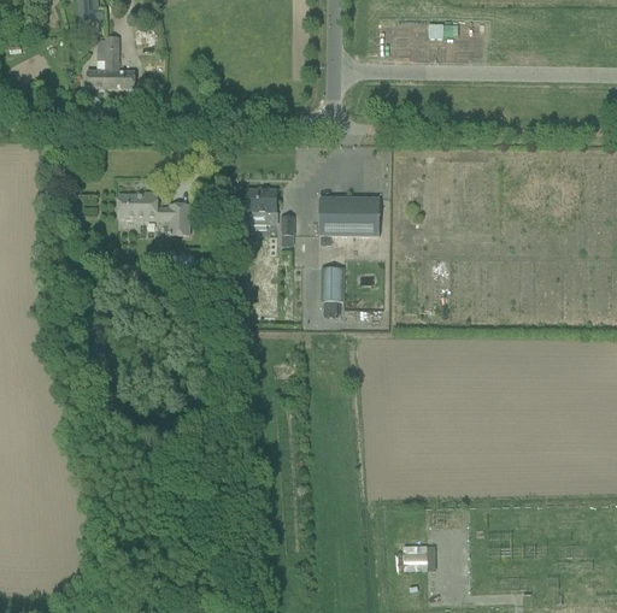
[(77,0),(78,19),(90,19),(90,11),(99,10),(98,0),(77,0)]
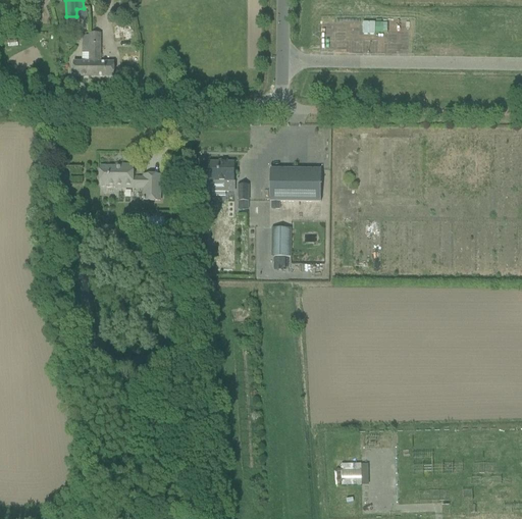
[(72,59),(72,74),(92,74),(113,74),(113,60),(104,60),(99,60),(99,32),(89,32),(89,34),(83,34),(83,51),(89,51),(89,56),(88,59),(84,59),(72,59)]
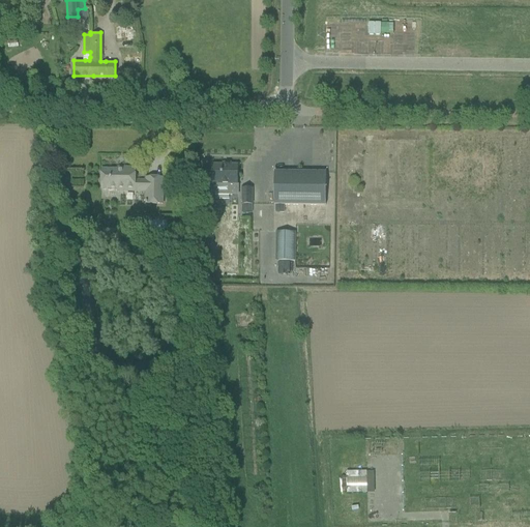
[(141,59),(140,44),(123,44),(123,59),(141,59)]
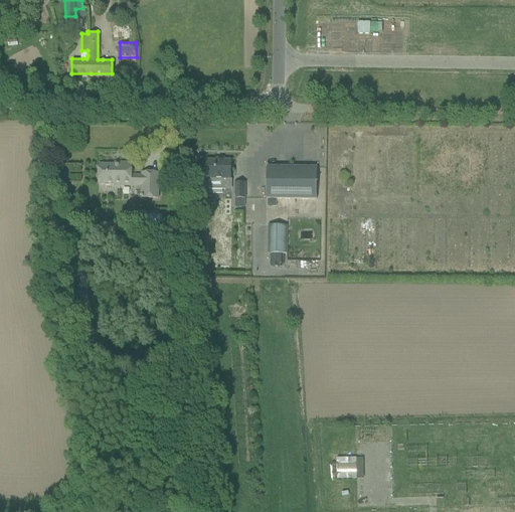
[(231,158),(206,158),(205,186),(224,187),(225,184),(230,184),(230,177),(231,177),(231,158)]
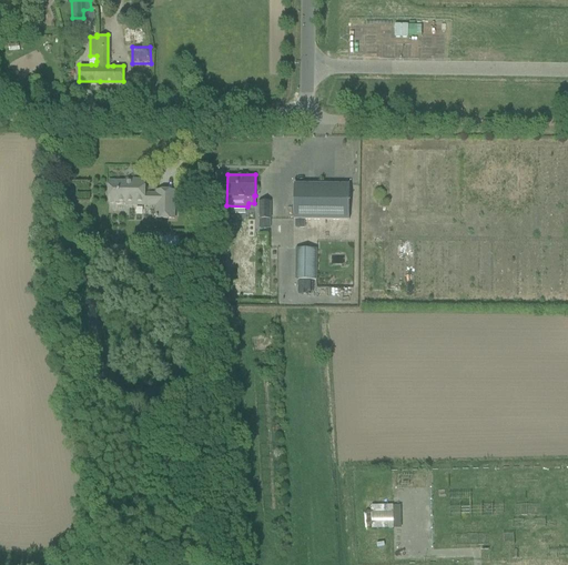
[(174,215),(174,200),(174,189),(156,188),(156,191),(144,191),(144,178),(132,178),(132,180),(109,180),(109,200),(133,200),(133,202),(156,202),(156,215),(174,215)]
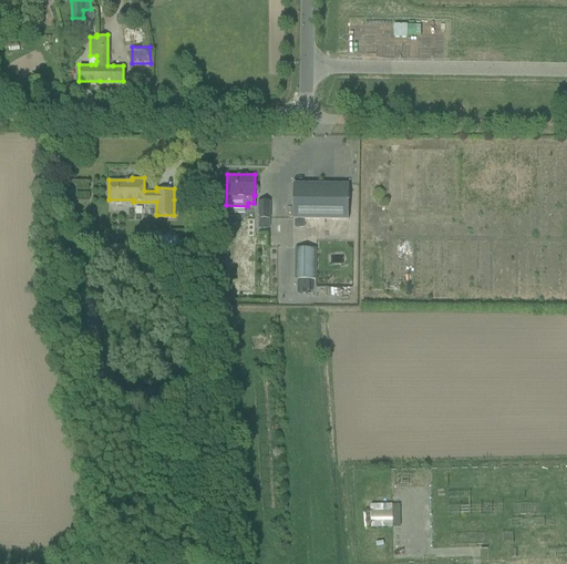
[(294,182),(292,216),(348,217),(349,182),(294,182)]
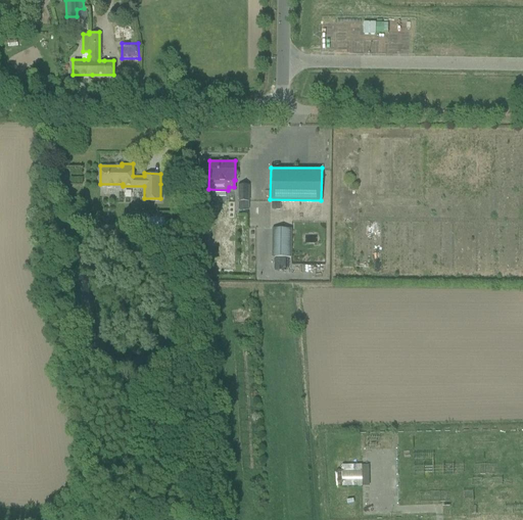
[(238,183),(238,199),(248,199),(249,183),(238,183)]
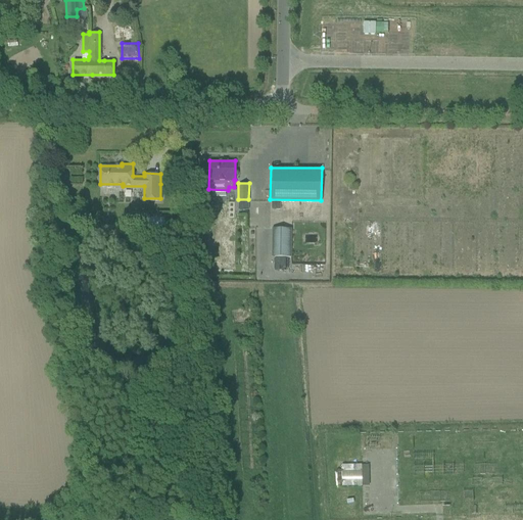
[(291,255),(292,227),(272,226),(272,255),(291,255)]
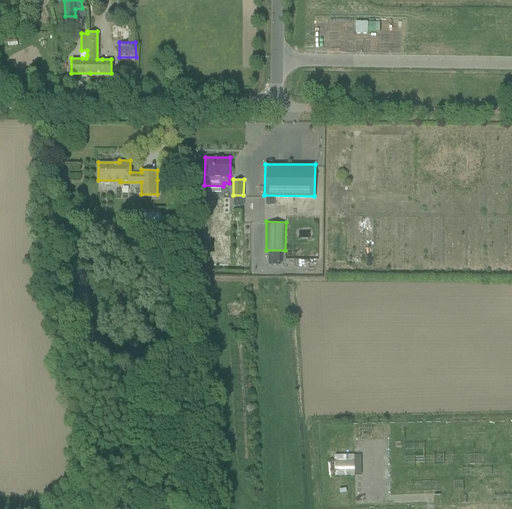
[(335,470),(335,474),(354,474),(354,453),(334,453),(335,458),(330,458),(330,470),(335,470)]
